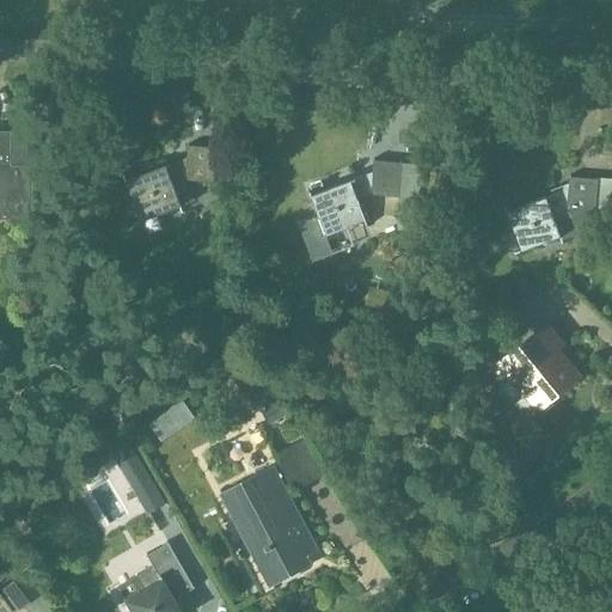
[(0,221),(30,221),(31,133),(0,132),(0,221)]
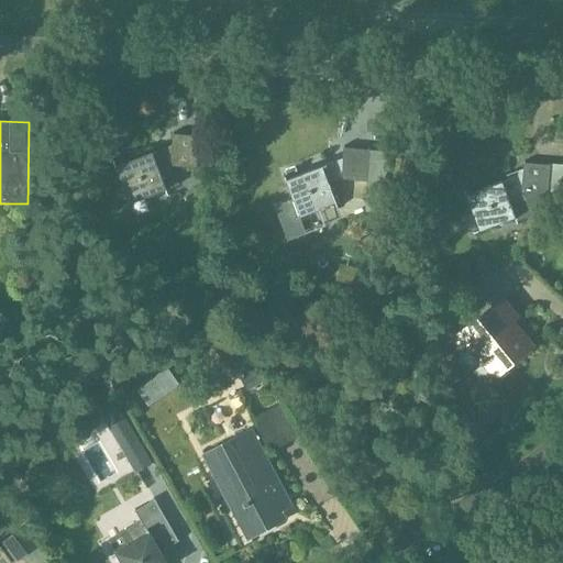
[(180,186),(173,167),(197,169),(200,138),(174,135),(173,146),(116,168),(130,206),(166,191),(180,186)]
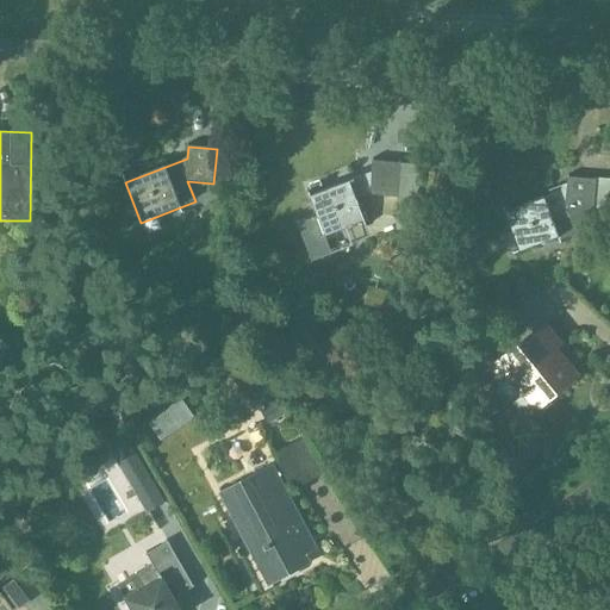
[(423,166),(402,163),(373,162),(372,174),(310,197),(325,237),(365,222),(356,200),(371,195),(386,197),(385,217),(397,217),(397,231),(417,232),(423,166)]
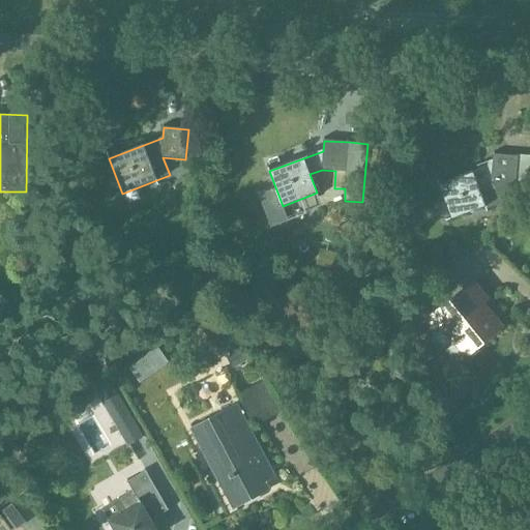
[(494,154),(493,165),(439,184),(451,219),(486,207),(488,212),(489,212),(488,210),(513,201),(514,186),(517,186),(519,156),(494,154)]
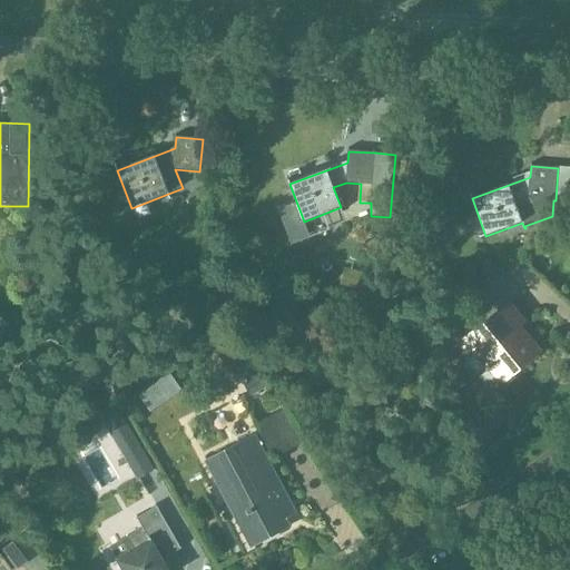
[(510,304),(465,340),(501,384),(540,352),(520,327),(526,323),(510,304)]
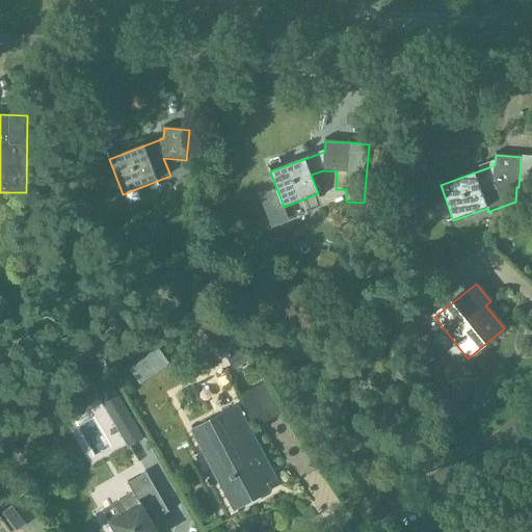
[(230,341),(221,331),(211,340),(220,350),(230,341)]
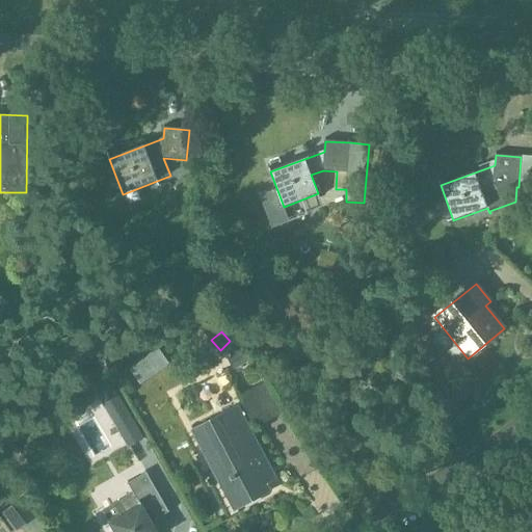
[(229,358),(234,369),(246,364),(241,352),(229,358)]
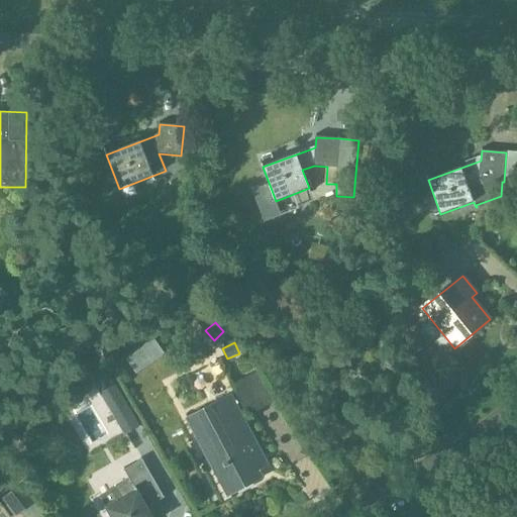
[(141,427),(105,367),(90,376),(126,436),(141,427)]
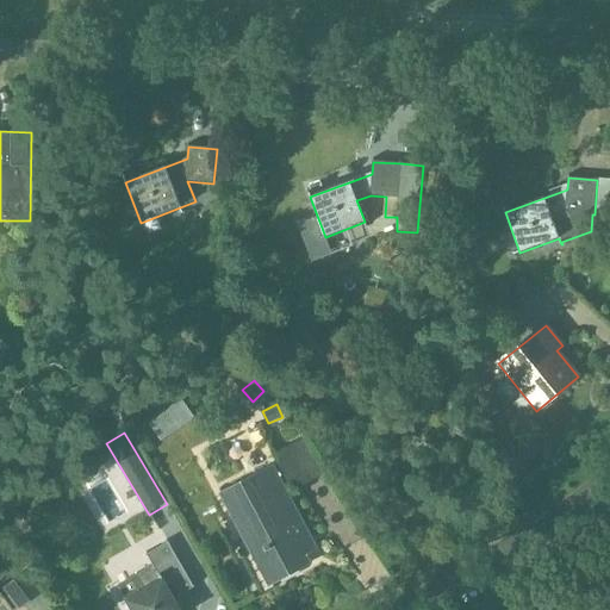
[(272,468),(223,495),(232,514),(240,510),(260,549),(254,553),(271,585),(309,565),(299,546),(310,540),(303,527),(298,529),(278,490),(281,487),(290,483),(299,486),(300,487),(323,475),(303,440),(281,452),(282,454),(280,464),(272,468)]
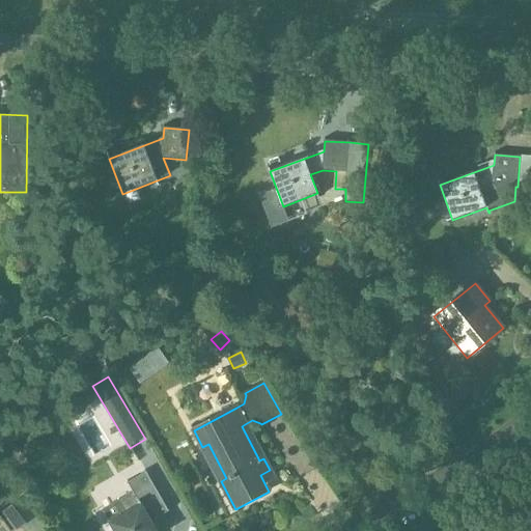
[(18,473),(31,463),(17,443),(3,454),(18,473)]
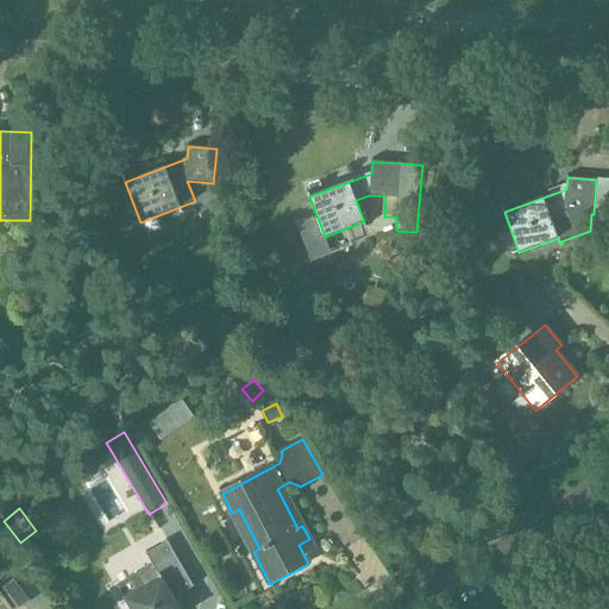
[(144,589),(125,600),(131,608),(180,608),(174,598),(194,586),(168,541),(146,554),(154,565),(137,575),(144,589)]
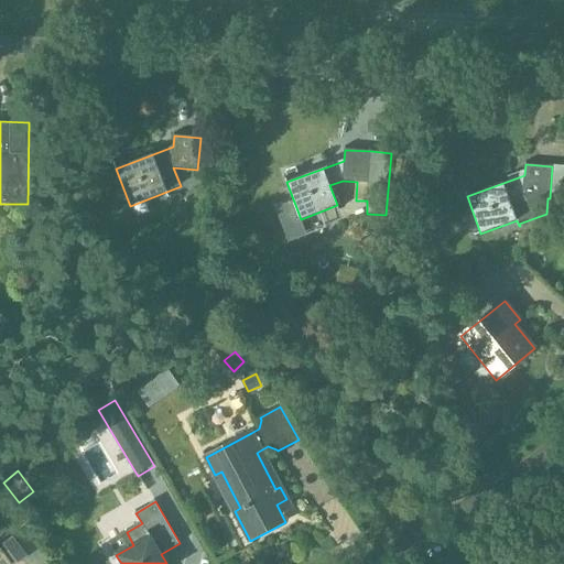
[(3,544),(19,563),(41,548),(25,528),(3,544)]
